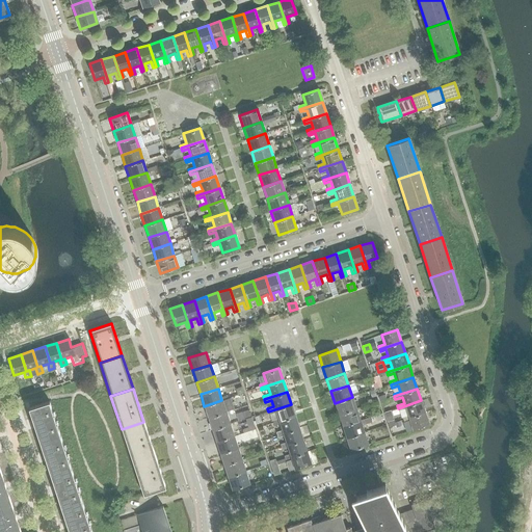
[(335,403),(338,415),(356,408),(352,397),(335,403)]
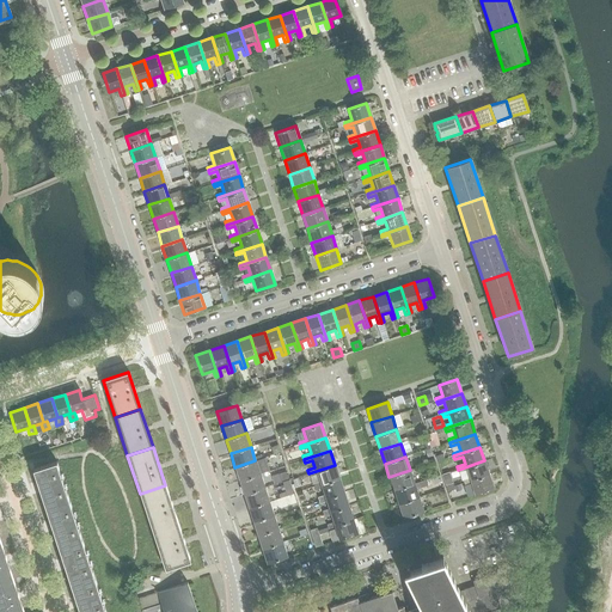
[(234,467),(239,481),(259,473),(255,460),(234,467)]
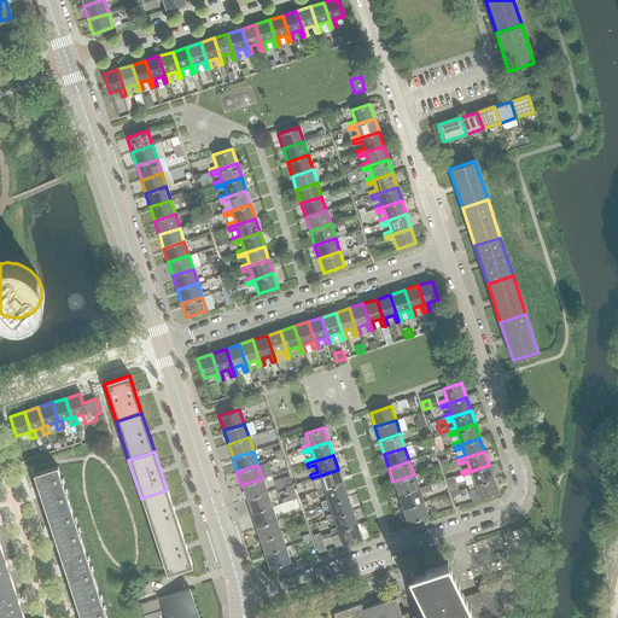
[(467,488),(494,479),(489,465),(462,474),(464,477),(471,474),(473,483),(466,485),(467,488)]
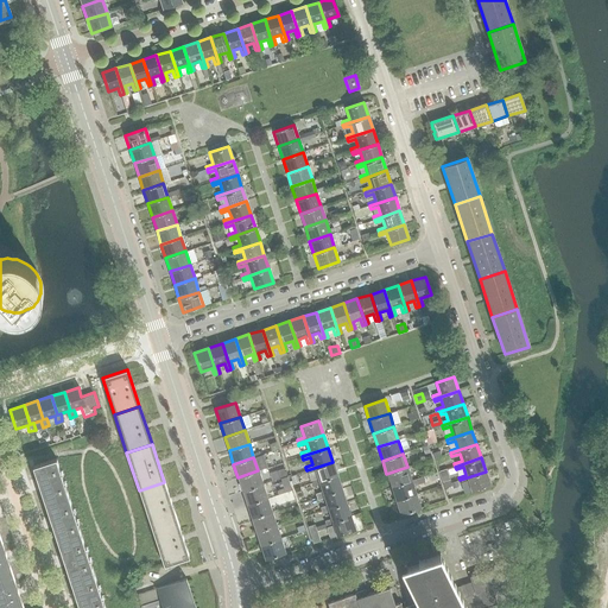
[(68,496),(55,458),(32,466),(44,504),(68,496)]
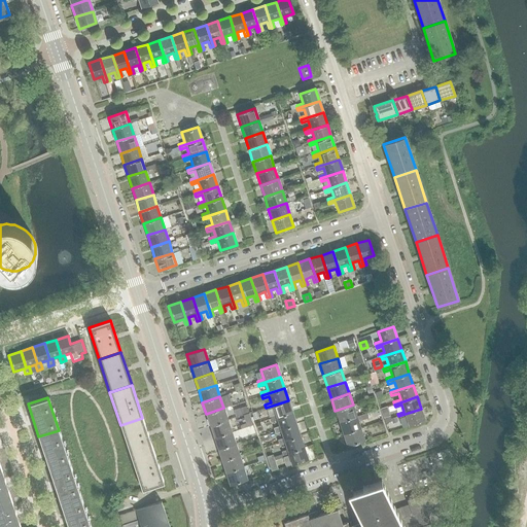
[(269,416),(270,419),(292,412),(288,400),(266,408),(267,410),(273,408),(275,414),(269,416)]
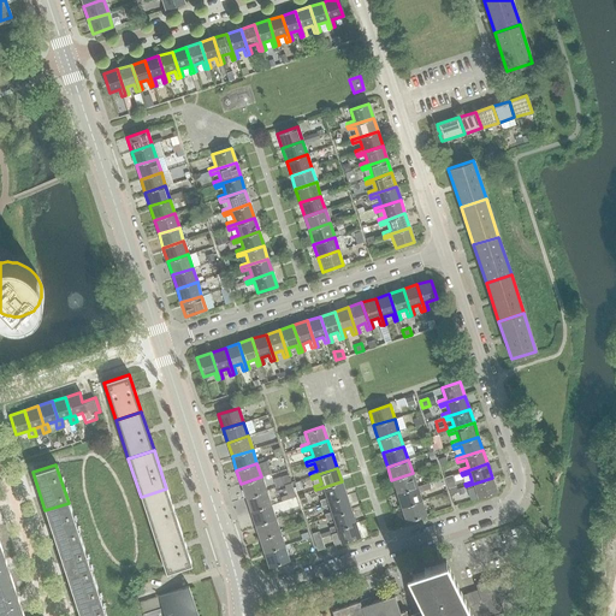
[(396,493),(416,487),(413,473),(391,480),(396,493)]
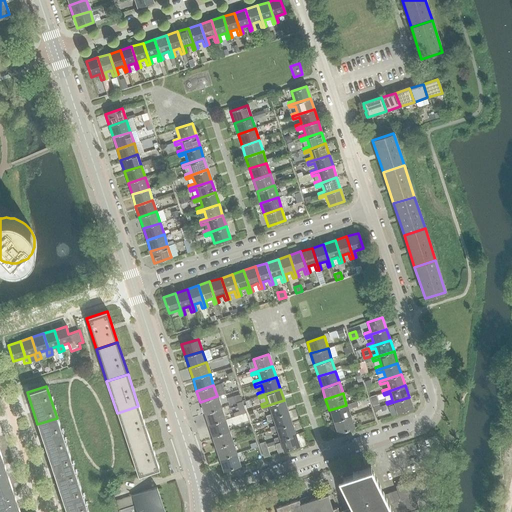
[(200,402),(204,413),(221,408),(217,396),(200,402)]
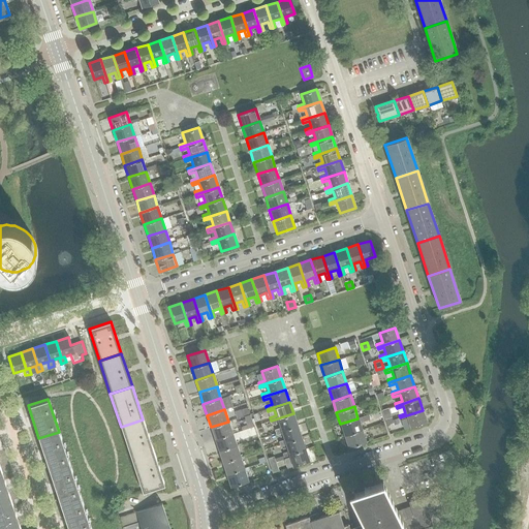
[(410,428),(427,423),(423,410),(400,417),(401,421),(407,418),(410,428)]
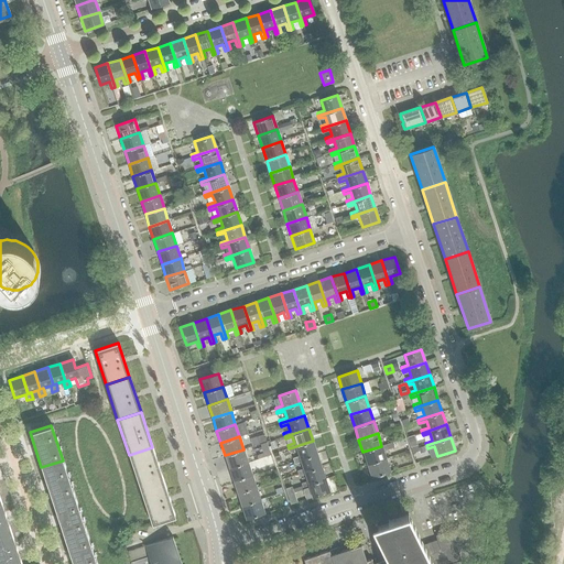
[(292,458),(293,462),(316,453),(313,441),(289,448),(290,452),(296,449),(299,456),(292,458)]
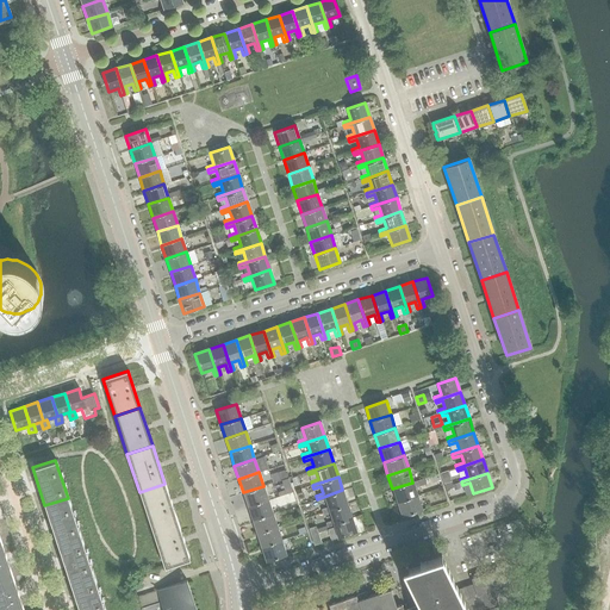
[(397,503),(417,496),(412,483),(392,489),(397,503)]
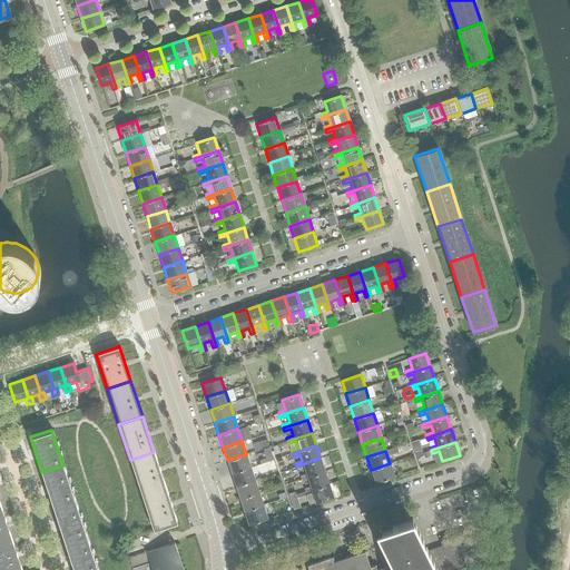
[(165,487),(154,452),(130,460),(141,494),(165,487)]
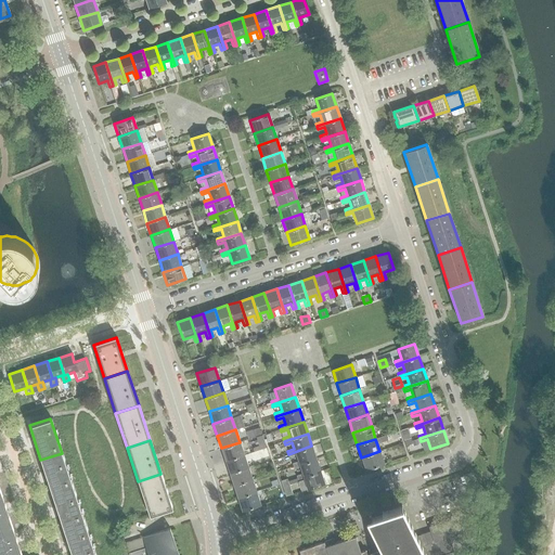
[(226,461),(244,454),(240,442),(221,448),(226,461)]
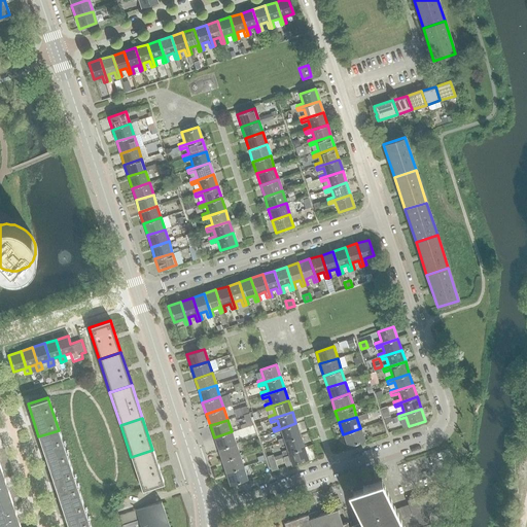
[(276,440),(277,443),(300,435),(295,423),(274,431),(274,433),(280,431),(282,437),(276,440)]
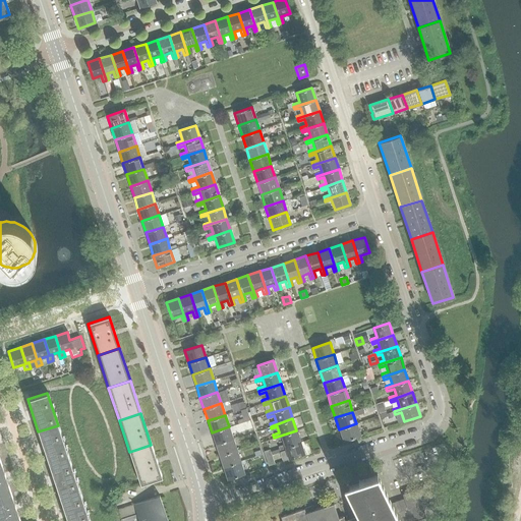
[(343,441),(360,436),(356,423),(339,429),(343,441)]
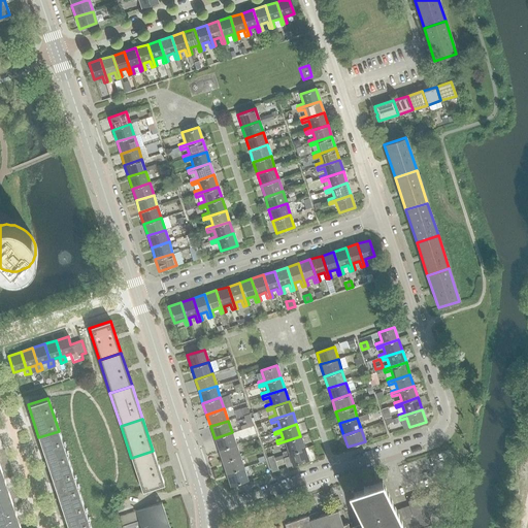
[(59,431),(38,437),(50,471),(70,464),(59,431)]
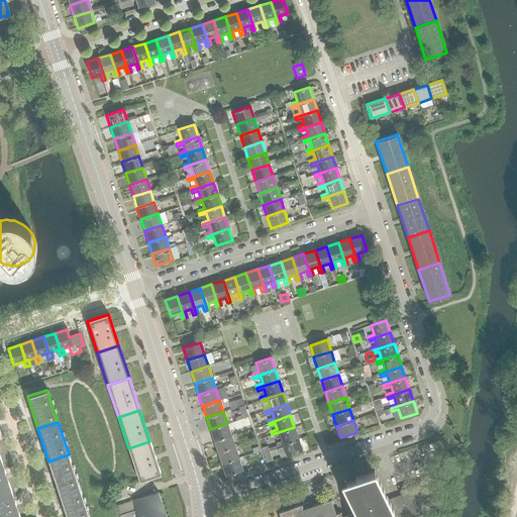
[(213,440),(230,435),(227,423),(210,429),(213,440)]
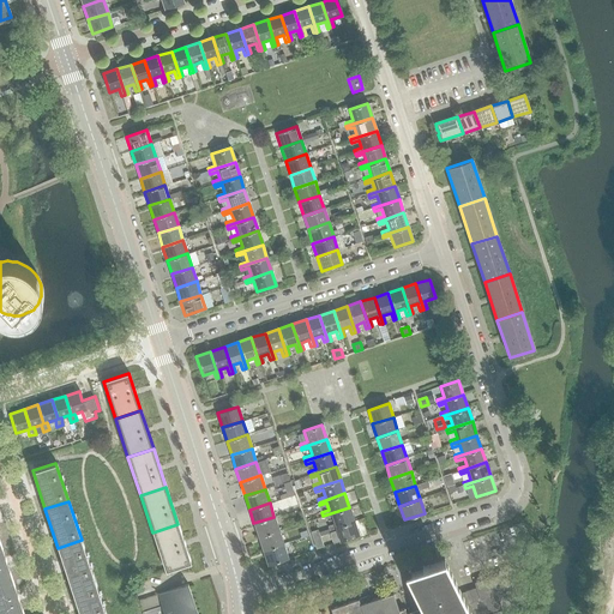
[(326,527),(327,529),(354,521),(349,507),(323,516),(324,519),(331,517),(333,524),(326,527)]
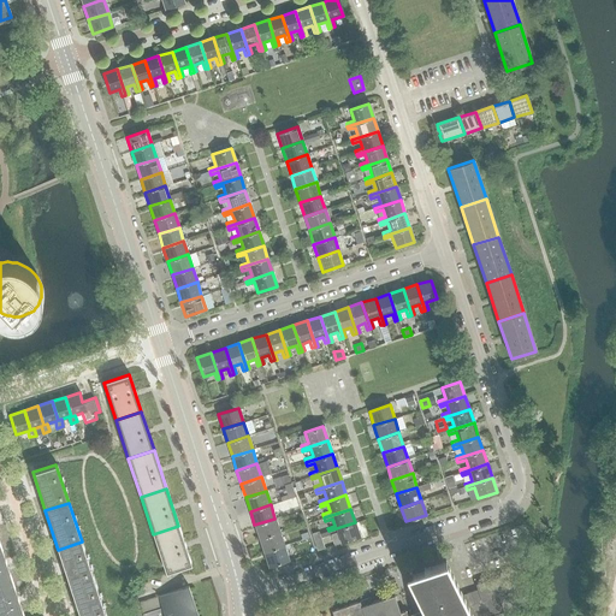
[(259,539),(279,532),(274,519),(254,525),(259,539)]
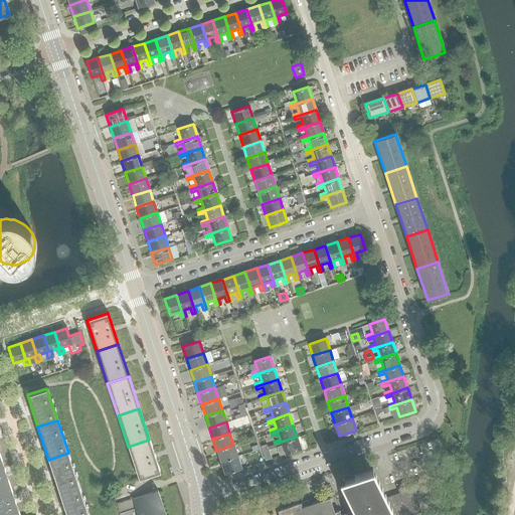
[(285,454),(301,449),(297,437),(275,444),(276,447),(276,448),(279,456),(285,454)]
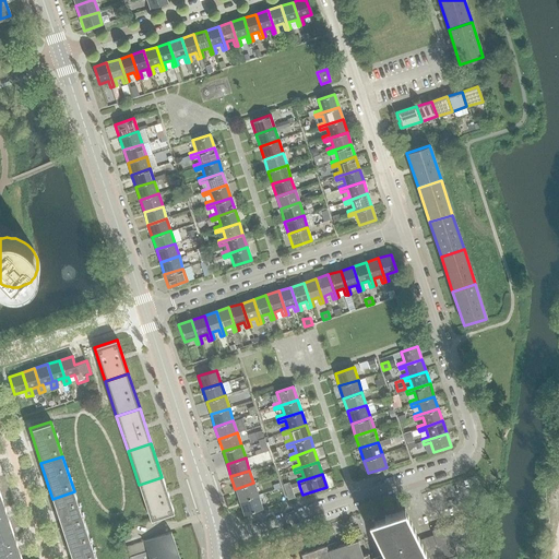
[(174,512),(162,477),(139,485),(151,520),(174,512)]
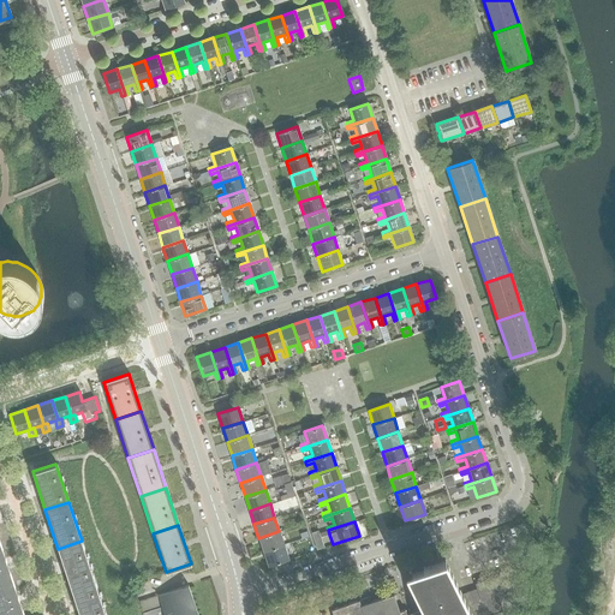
[(509,537),(507,529),(497,532),(500,541),(509,537)]
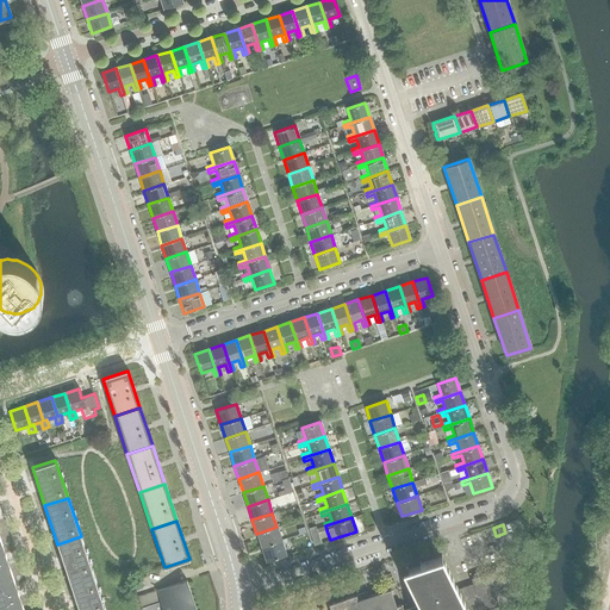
[(316,529),(316,526),(309,528),(315,545),(321,543),(318,533),(316,529)]
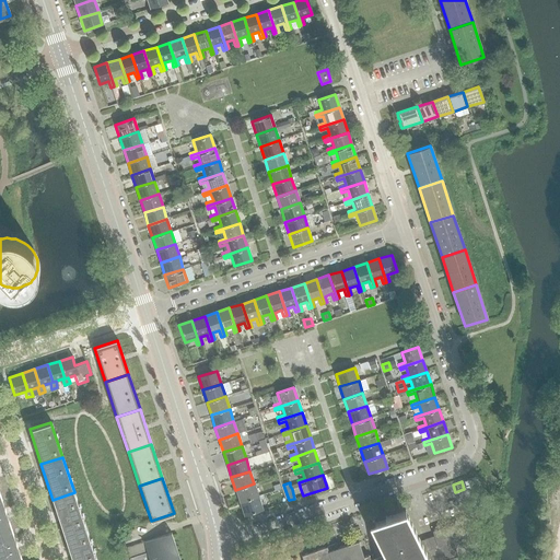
[(235,490),(240,502),(258,497),(254,483),(235,490)]
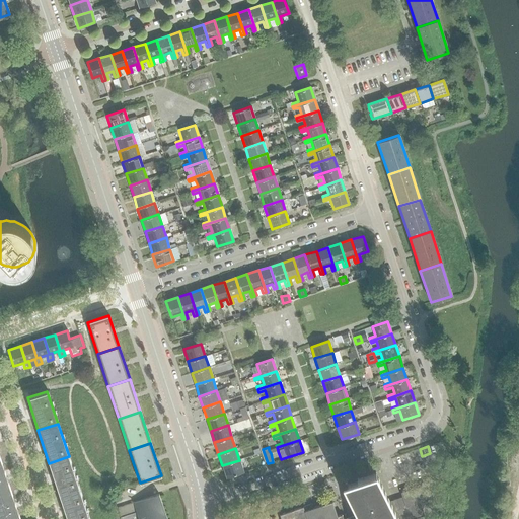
[(79,490),(69,456),(49,463),(60,496),(79,490)]
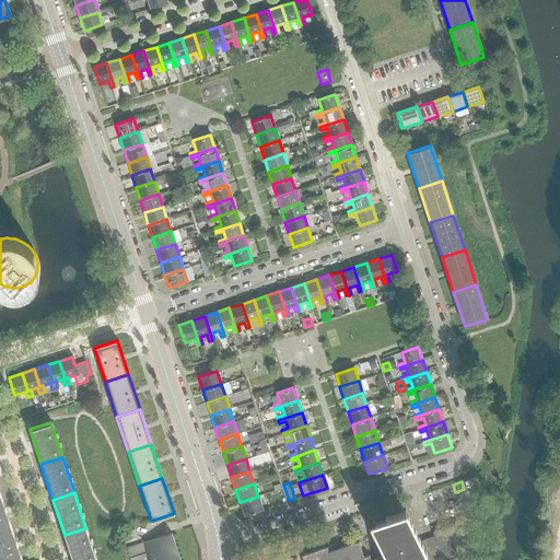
[(0,529),(10,527),(0,497),(0,529)]
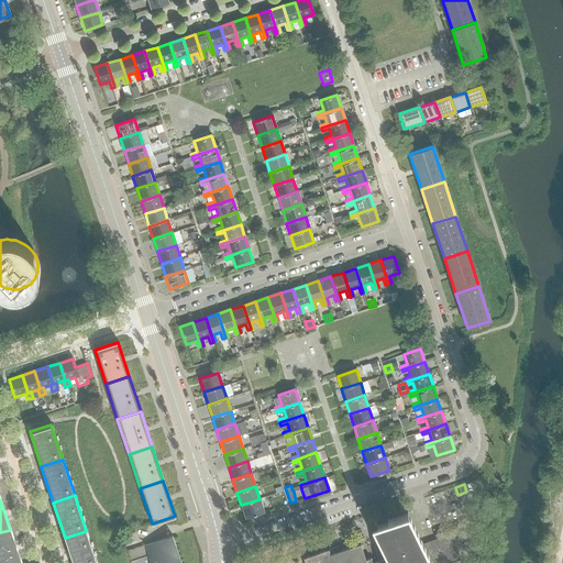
[(264,511),(260,499),(241,505),(245,518),(264,511)]
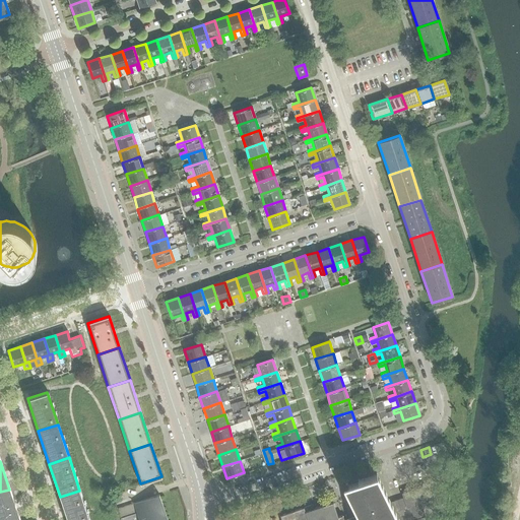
[(389,502),(379,472),(362,477),(362,479),(345,484),(356,518),(348,519),(342,519),(341,516),(337,517),(333,503),(314,509),(313,504),(279,514),(280,519),(414,519),(425,517),(419,503),(430,500),(425,485),(401,494),(402,497),(389,502)]
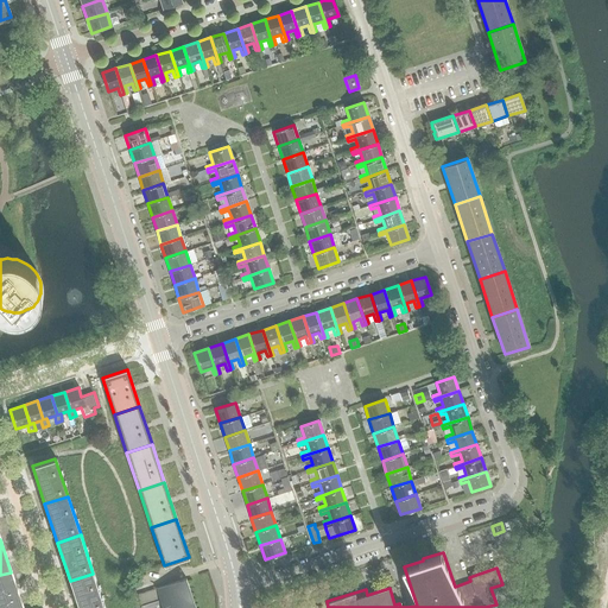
[(0,607),(21,607),(11,572),(0,575),(0,607)]
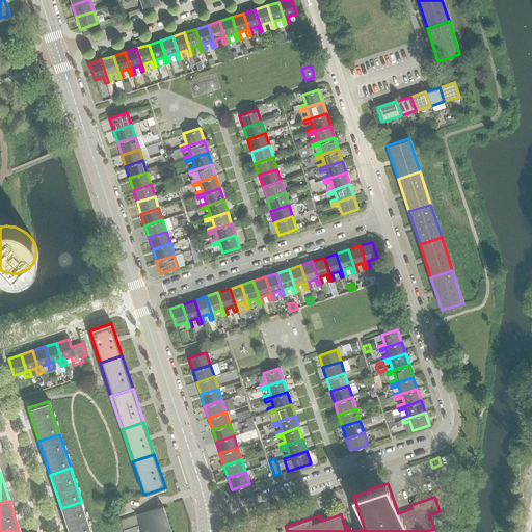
[(69,531),(90,531),(81,502),(61,508),(69,531)]
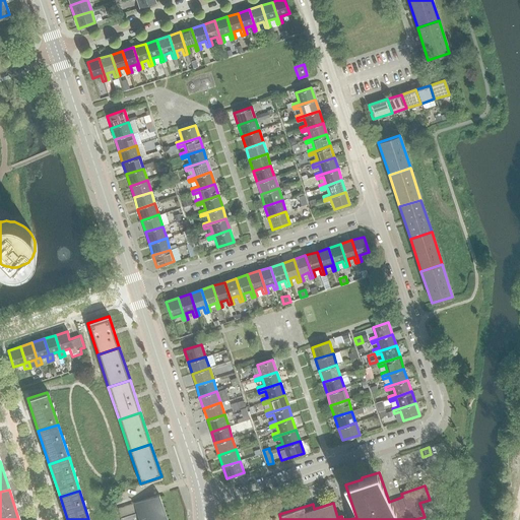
[(167,519),(159,495),(133,503),(135,508),(119,514),(120,519),(167,519)]
